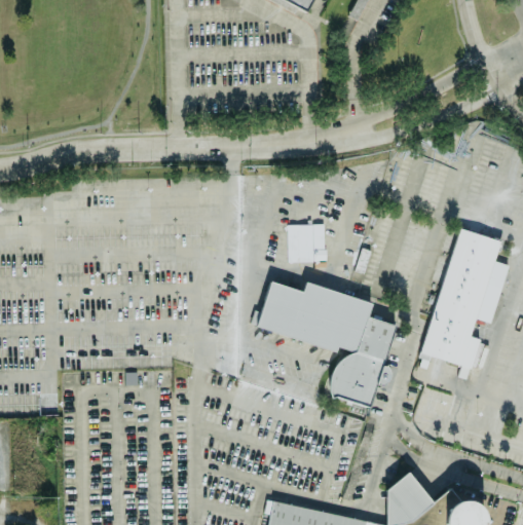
[(286,0),(312,0),(307,11),(286,0)]
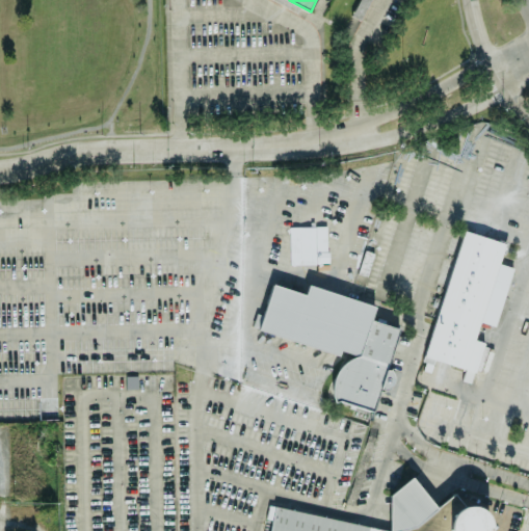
[(446,287),(424,367),(433,369),(435,360),(468,368),(464,380),(474,383),(485,342),(477,340),(482,322),(498,326),(514,267),(501,263),(507,242),(465,231),(464,235),(452,232),(438,285),(446,287)]
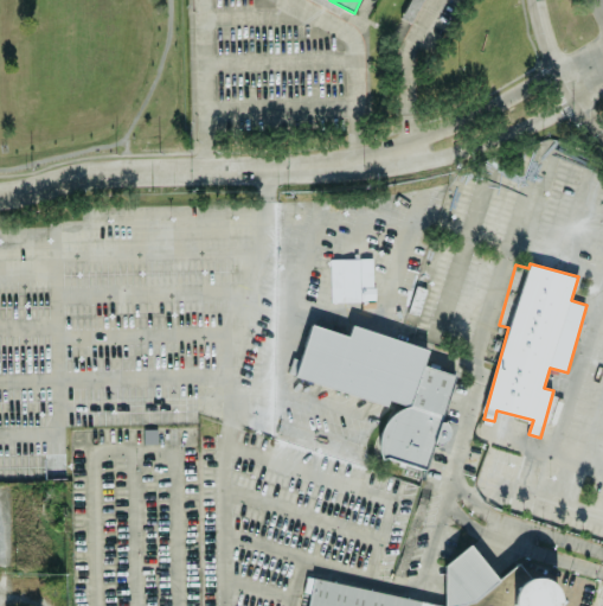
[(455,374),(424,365),(429,348),(352,326),(350,335),(312,325),(302,359),(295,357),(289,376),(389,403),(390,399),(395,400),(379,457),(427,469),(435,441),(444,445),(450,425),(442,422),(455,374)]
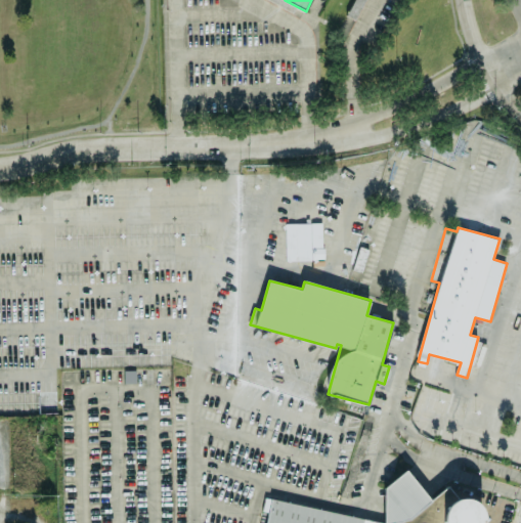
[(383,520),(266,499),(264,510),(269,513),(266,522),(482,522),(484,513),(474,499),(457,497),(448,486),(431,499),(406,470),(389,484),(383,520)]
